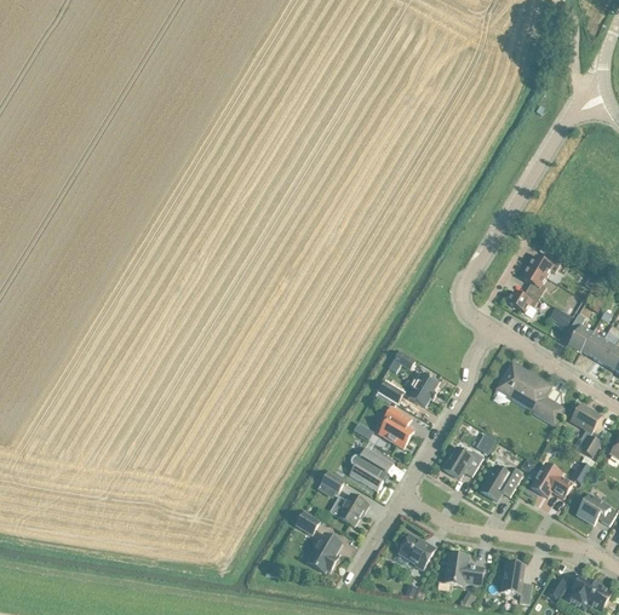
[(560,260),(548,253),(544,259),(534,253),(528,265),(545,275),(550,269),(554,271),(560,260)]
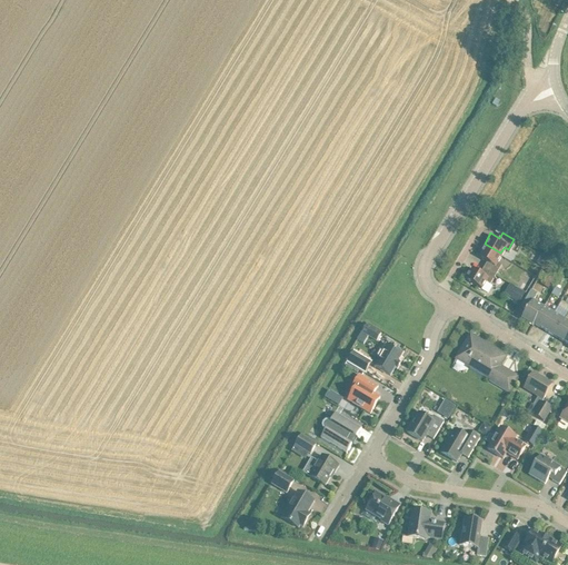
[(495,271),(500,261),(497,259),(500,253),(485,244),(478,254),(486,259),(482,265),(495,271)]
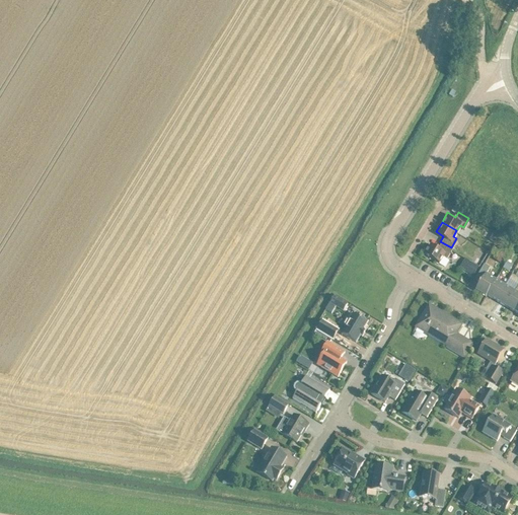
[(451,247),(440,241),(437,246),(430,242),(424,251),(438,261),(444,264),(447,258),(446,256),(451,247)]
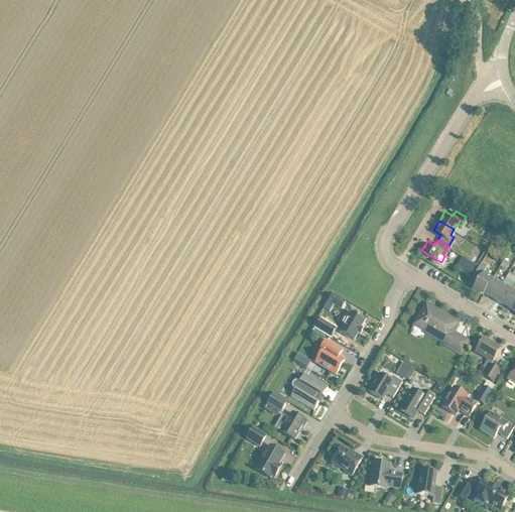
[(470,271),(475,262),(466,257),(461,266),(470,271)]
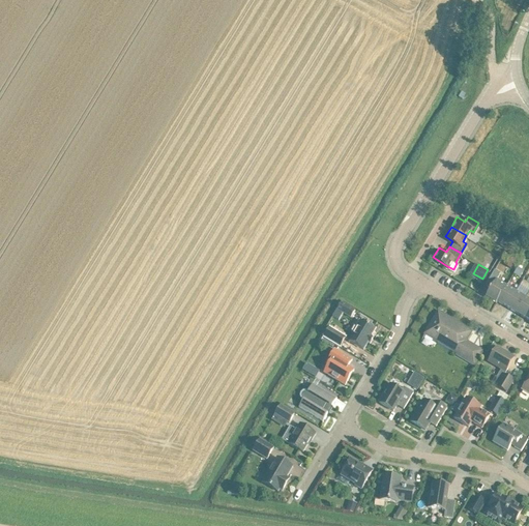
[(495,300),(496,298),(505,283),(495,276),(499,270),(494,267),(490,273),(485,283),(490,286),(485,294),(495,300)]
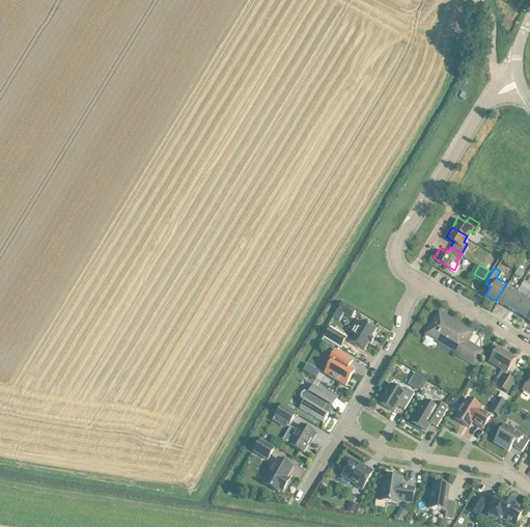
[(506,304),(515,289),(506,283),(497,299),(506,304)]
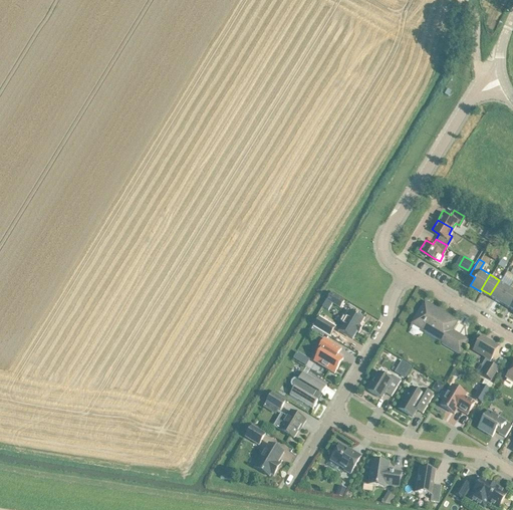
[(500,300),(508,285),(499,280),(490,294),(500,300)]
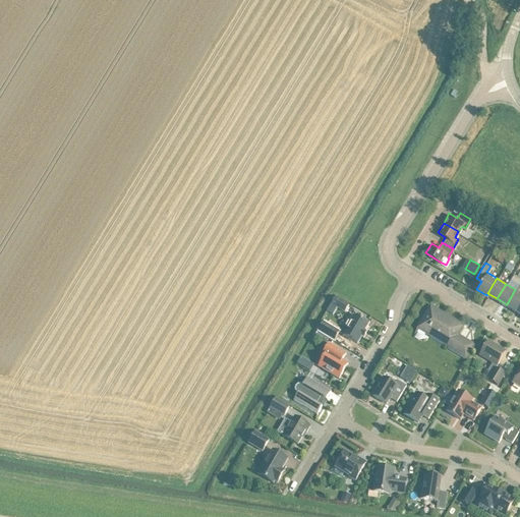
[(516,310),(519,302),(519,292),(515,289),(507,304),(516,310)]
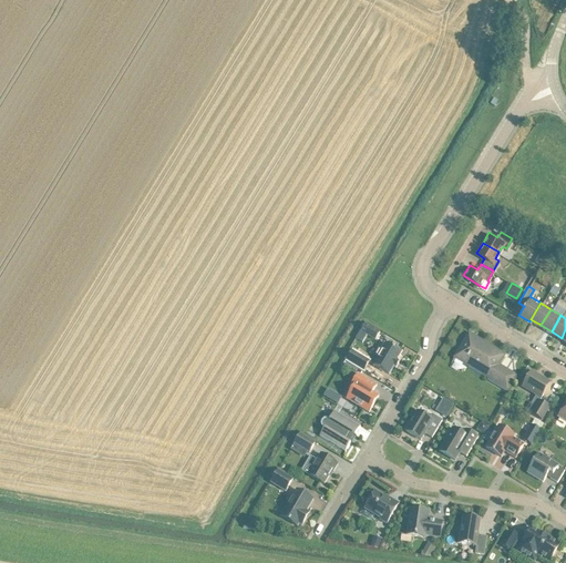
[(359,328),(354,336),(361,339),(366,331),(374,337),(379,329),(363,320),(359,328)]
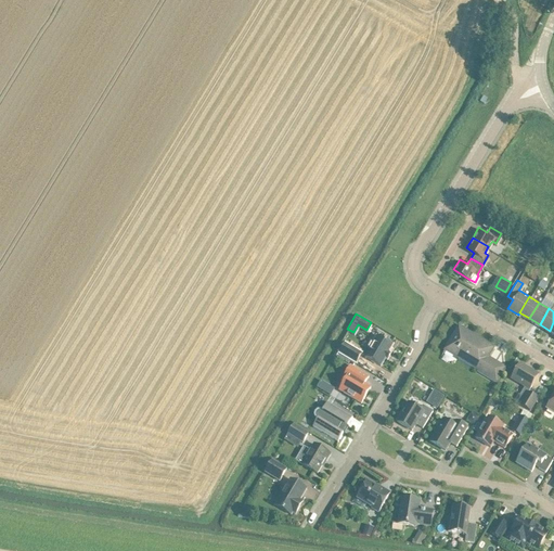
[(495,380),(499,373),(504,364),(487,354),(492,344),(458,323),(445,346),(478,367),(477,369),(495,380)]
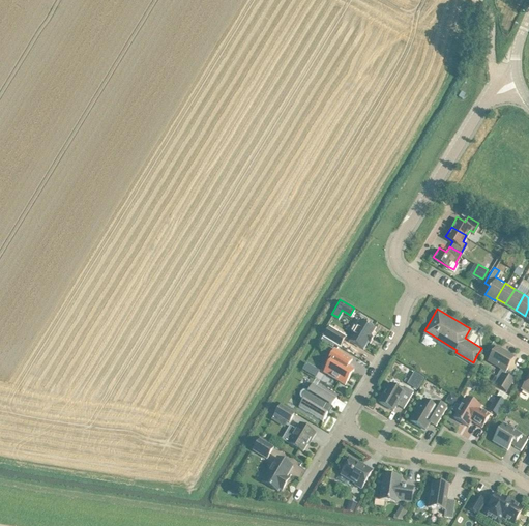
[(355,327),(349,339),(354,341),(362,347),(366,340),(369,341),(373,334),(371,333),(375,326),(360,318),(360,319),(359,318),(357,319),(355,322),(355,324),(357,325),(355,327)]
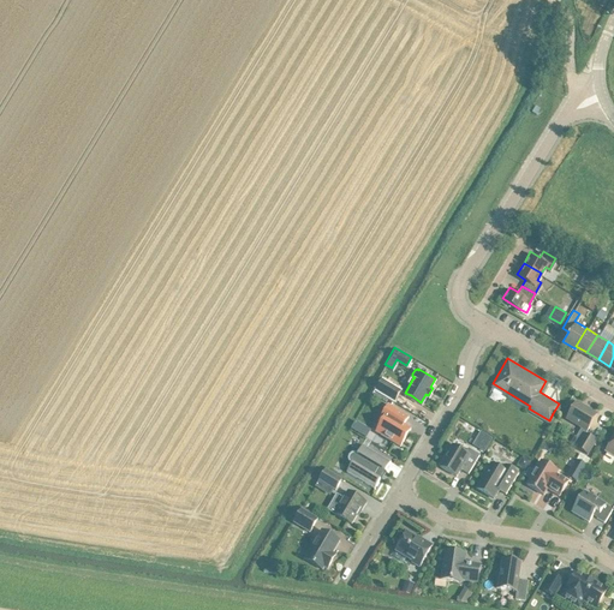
[(393,399),(400,387),(381,376),(375,388),(393,399)]
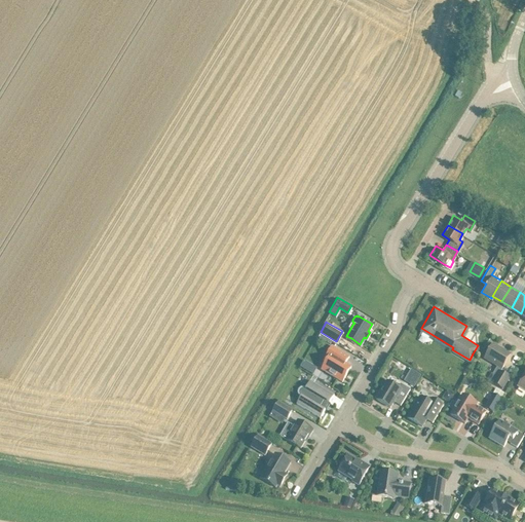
[(501,386),(509,374),(499,368),(510,352),(491,341),(483,355),(496,363),(492,371),(496,373),(492,380),(501,386)]
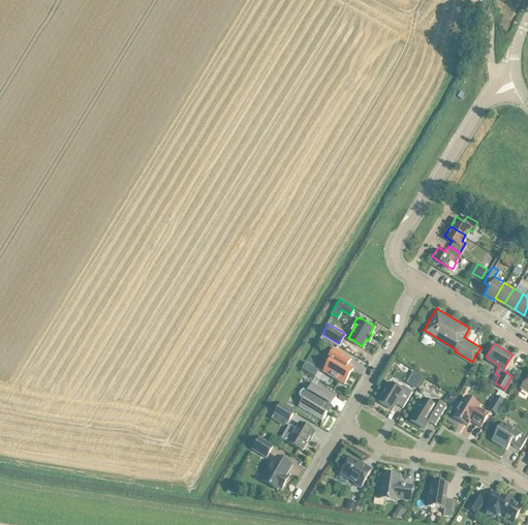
[(343,381),(349,371),(352,366),(346,363),(350,356),(334,346),(327,358),(329,360),(322,369),(343,381)]
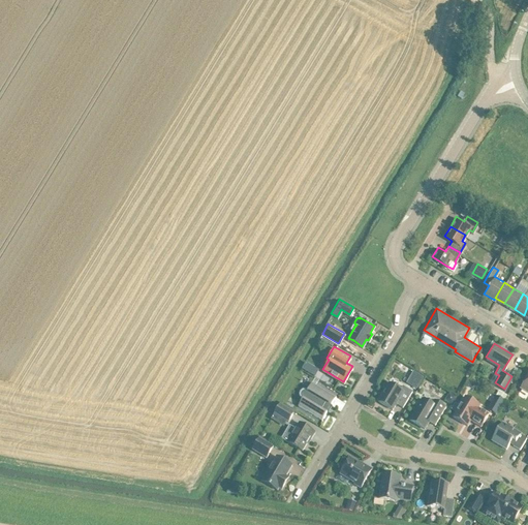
[(412,376),(424,383),(431,371),(420,365),(412,376)]
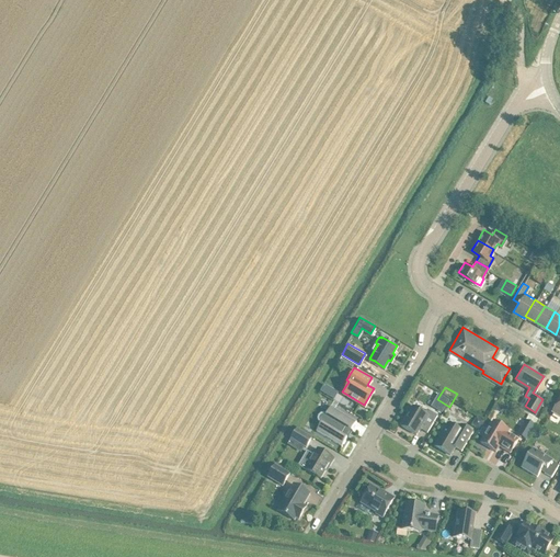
[(355,419),(330,404),(326,411),(322,410),(320,411),(318,413),(317,416),(318,419),(320,420),(315,428),(341,443),(345,435),(350,427),(351,428),(355,419)]
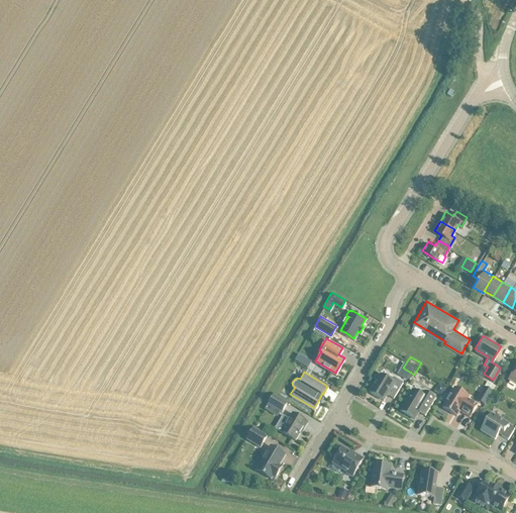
[(390,378),(380,372),(375,379),(374,378),(372,382),(373,383),(369,390),(383,398),(386,392),(393,396),(402,380),(393,375),(390,378)]
